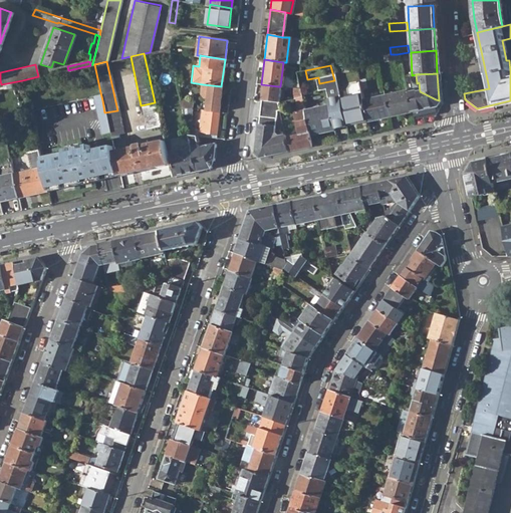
[(410,111),(412,118),(436,113),(434,106),(439,100),(436,99),(420,91),(414,93),(414,91),(410,92),(406,75),(402,76),(406,91),(410,111)]
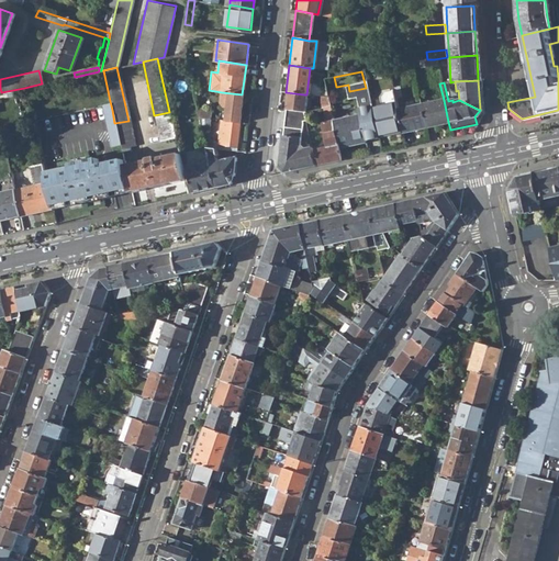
[(370,107),(377,138),(400,133),(395,110),(392,96),(391,90),(379,92),(376,98),(378,105),(370,107)]
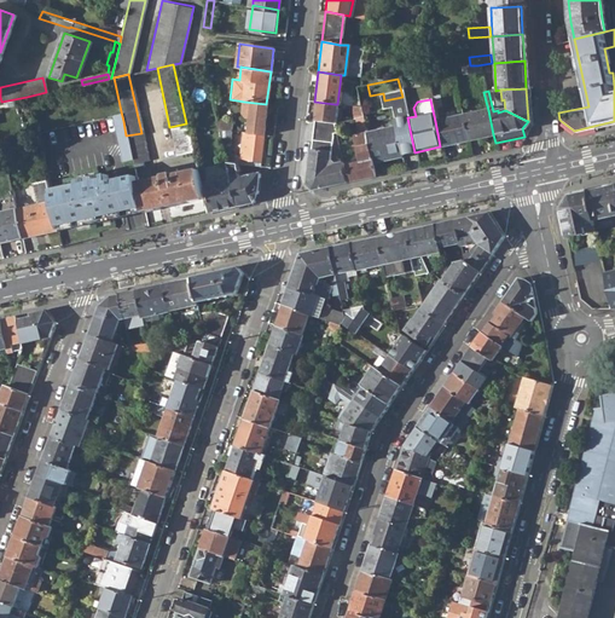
[(243,116),(251,117),(250,132),(262,134),(266,104),(244,102),(243,116)]
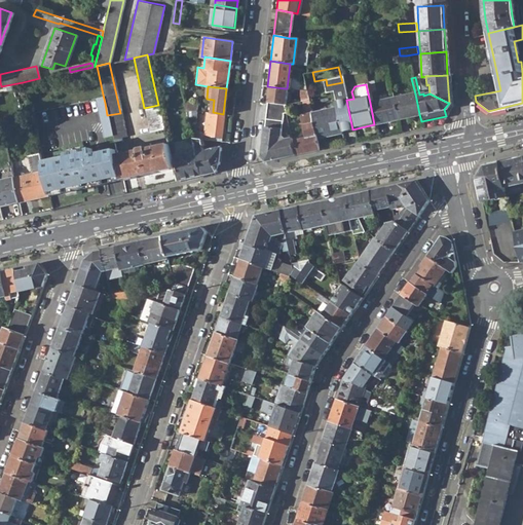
[(284,104),(285,88),(267,86),(265,103),(281,105),(284,104)]
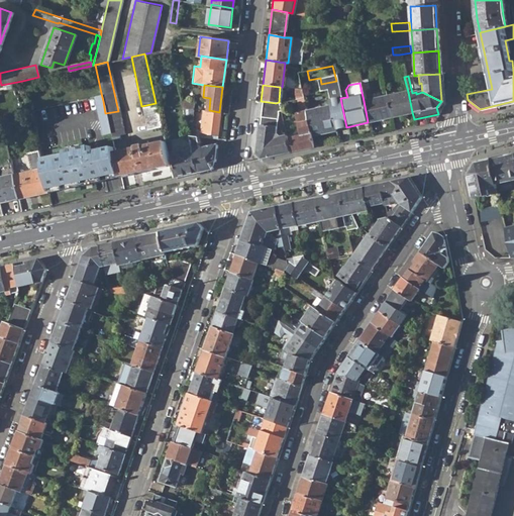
[(299,90),(291,89),(293,100),(301,99),(299,90)]
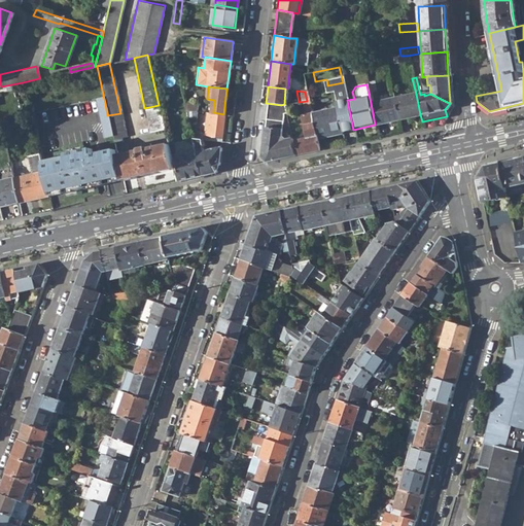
[(397,119),(420,114),(416,94),(392,98),(397,119)]
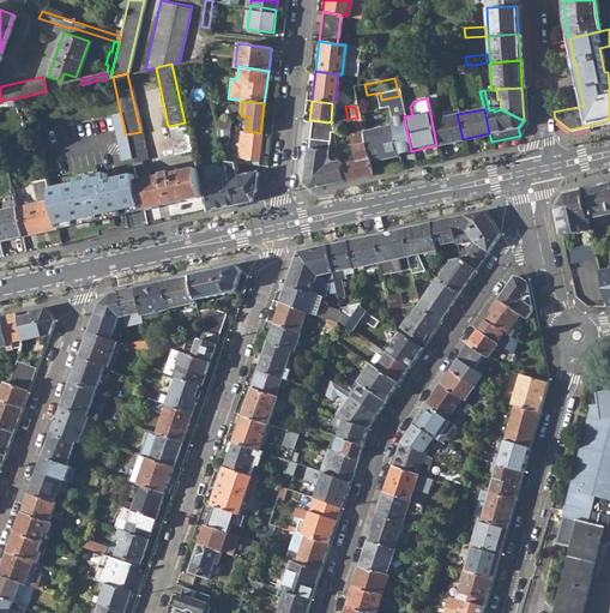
[(118,151),(119,160),(130,157),(122,120),(120,110),(109,113),(115,142),(118,140),(120,151),(118,151)]
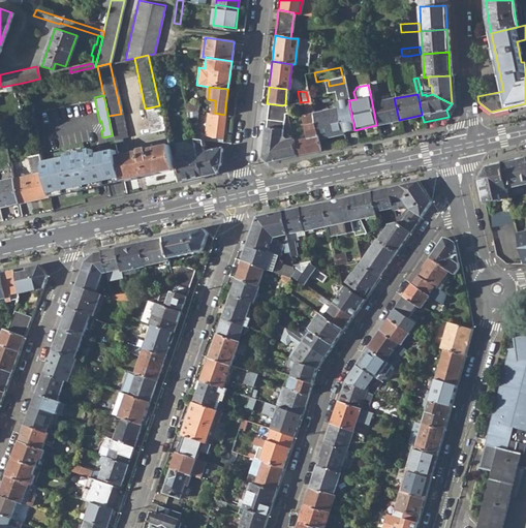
[(372,103),(376,125),(399,120),(394,98),(372,103)]
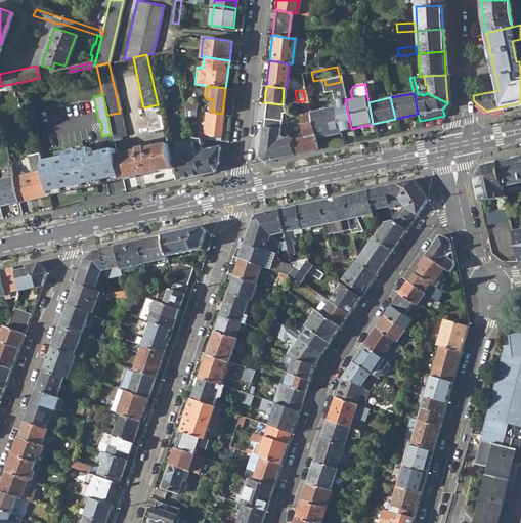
[(258,156),(262,161),(291,155),(287,137),(280,138),(279,135),(276,135),(277,113),(281,114),(279,104),(264,102),(258,156)]
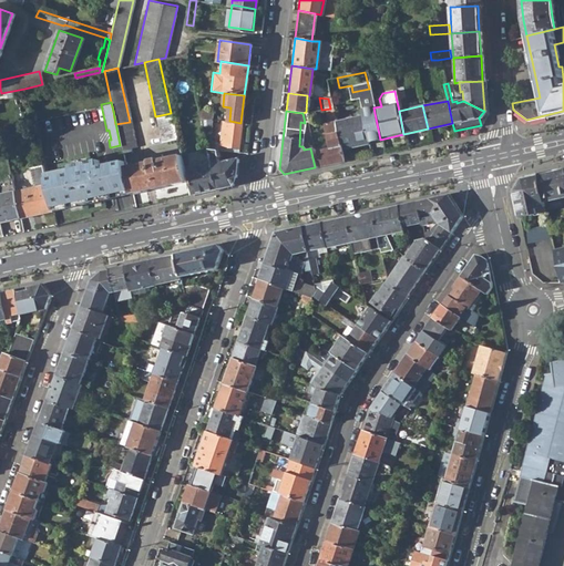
[(154,116),(160,142),(175,139),(171,113),(155,116),(154,116)]
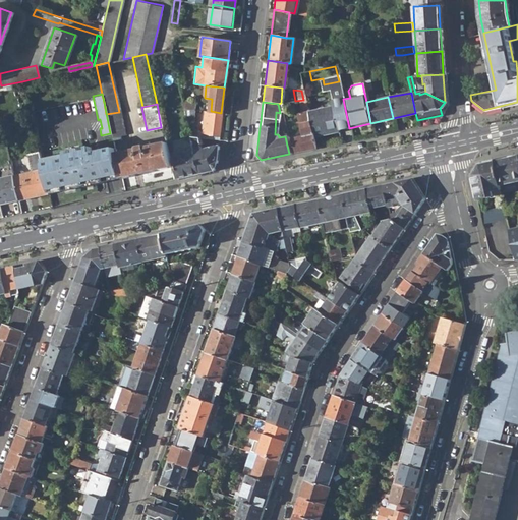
[(308,122),(311,133),(337,127),(332,107),(306,112),(308,122)]
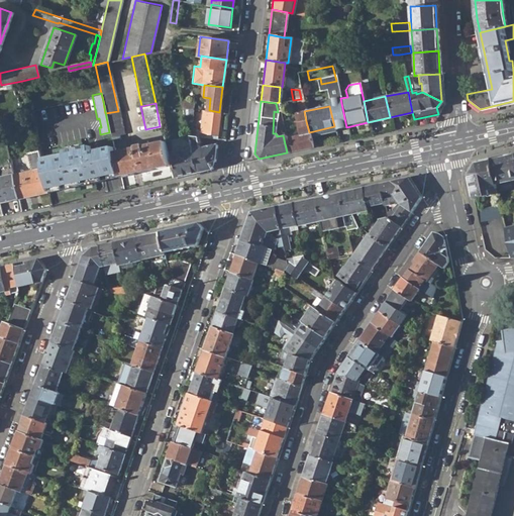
[(199,134),(216,136),(219,112),(209,110),(202,110),(199,134)]
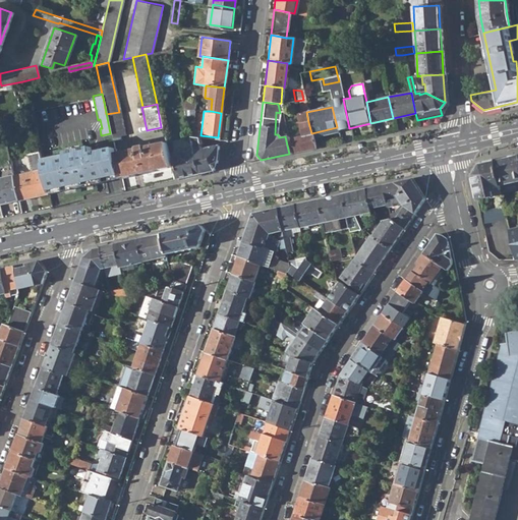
[(110,133),(112,140),(119,138),(119,134),(123,133),(119,112),(106,114),(110,133)]
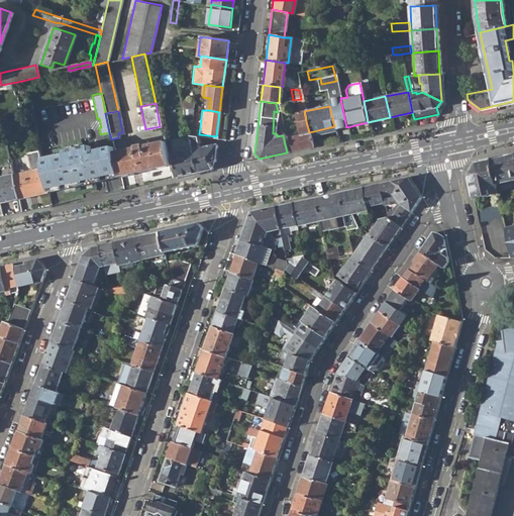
[(288,138),(291,151),(312,146),(309,132),(306,121),(296,123),(299,136),(288,138)]
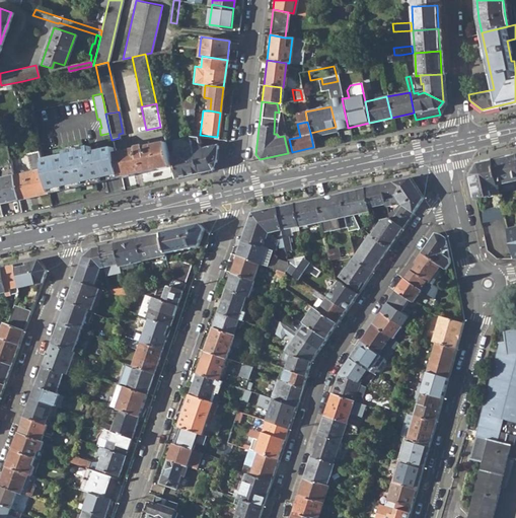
[(191,149),(196,172),(212,169),(214,161),(216,146),(199,149),(197,137),(189,136),(191,149)]
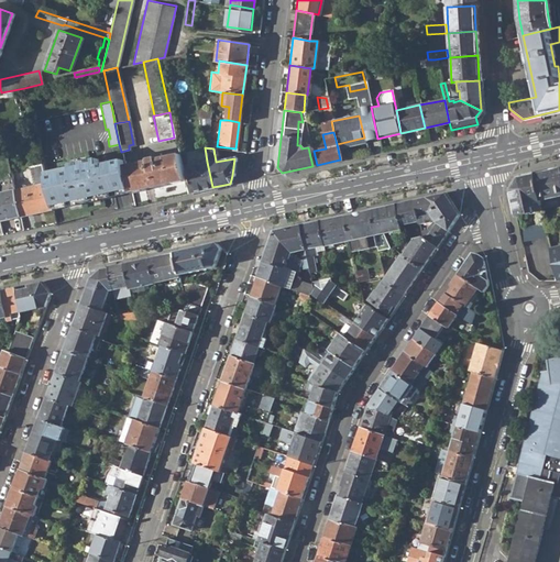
[(129,191),(130,193),(183,180),(177,154),(155,160),(154,157),(146,158),(146,161),(123,166),(129,191)]
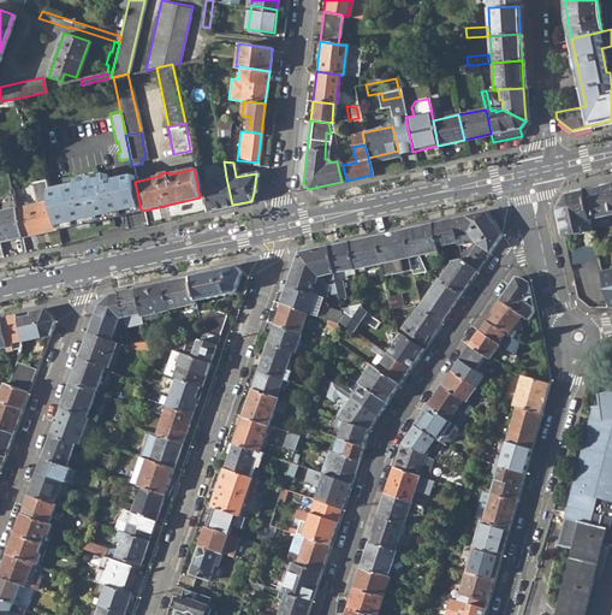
[(55,229),(141,210),(135,182),(134,175),(106,181),(104,172),(75,179),(76,187),(48,193),(55,229)]
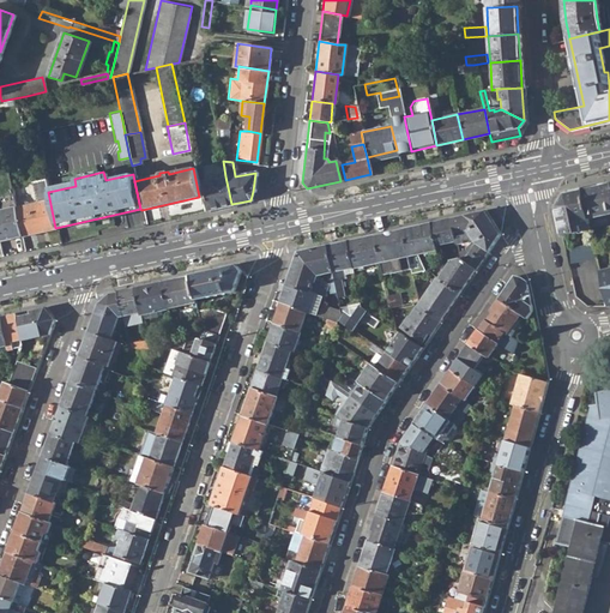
[(200,185),(206,210),(231,204),(225,176),(207,180),(209,184),(200,185)]
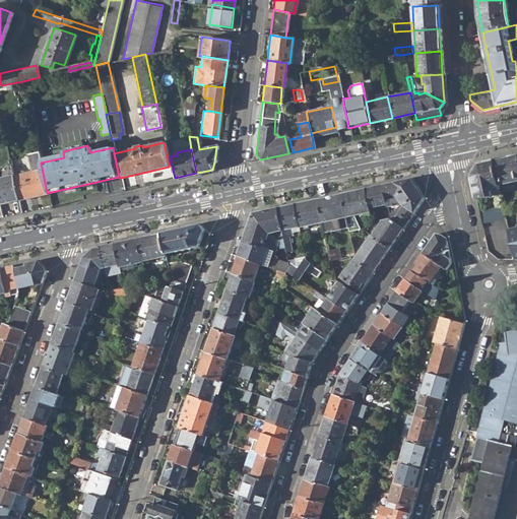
[(11,176),(17,200),(47,194),(47,193),(41,163),(38,152),(26,154),(29,169),(11,173),(11,176)]
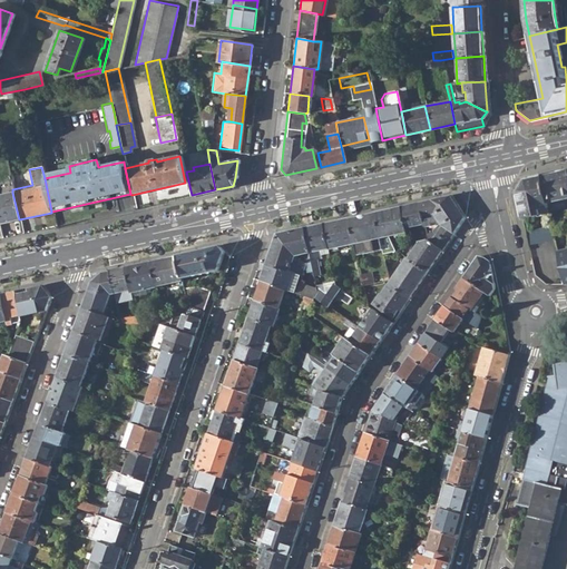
[(539,176),(545,202),(566,197),(566,172),(566,170),(539,176)]
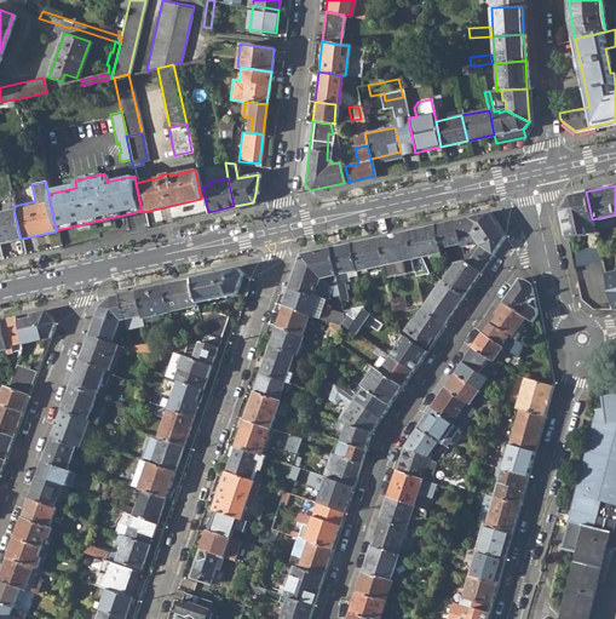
[(558,208),(565,238),(594,231),(592,219),(586,191),(566,195),(558,208)]
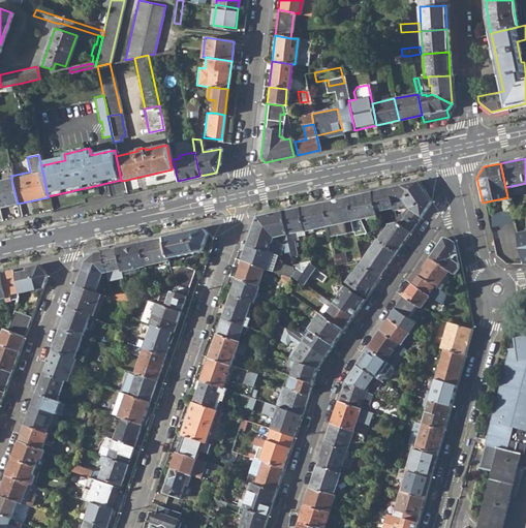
[(0,208),(18,204),(11,179),(0,181),(0,208)]
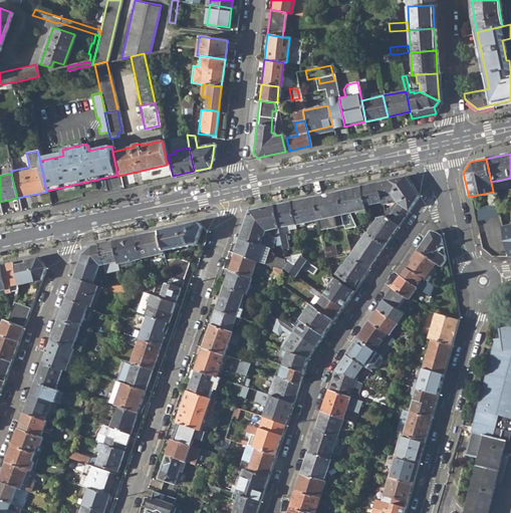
[(382,216),(397,225),(417,195),(404,177),(375,183),(379,201),(380,204),(386,202),(386,200),(391,199),(392,202),(387,209),(381,210),(382,216)]
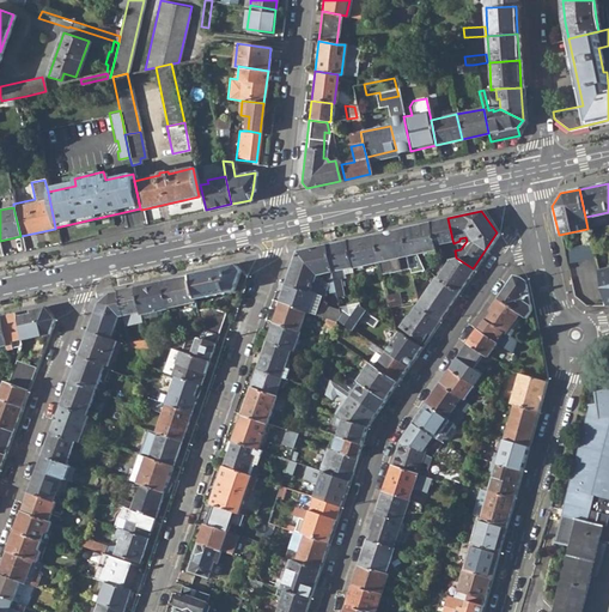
[(426,223),(431,244),(452,240),(448,218),(426,223)]
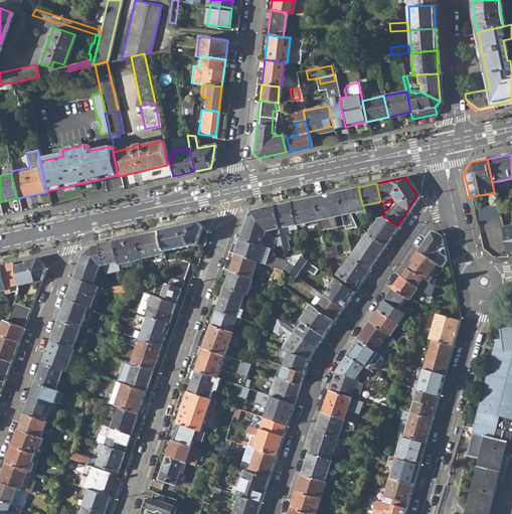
[(336,192),(341,213),(363,209),(362,205),(358,187),(336,192)]
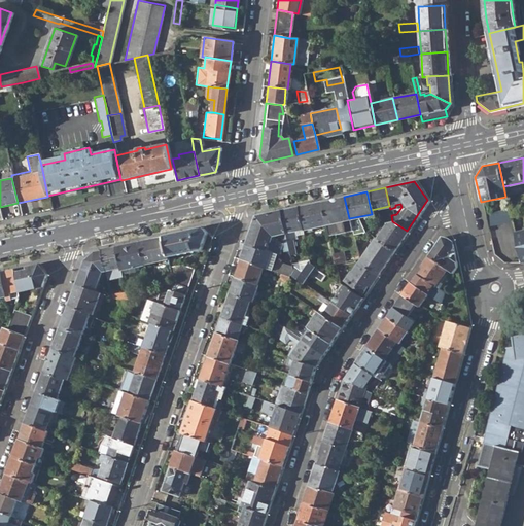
[(325,224),(327,235),(351,230),(349,218),(344,197),(320,202),(325,224)]
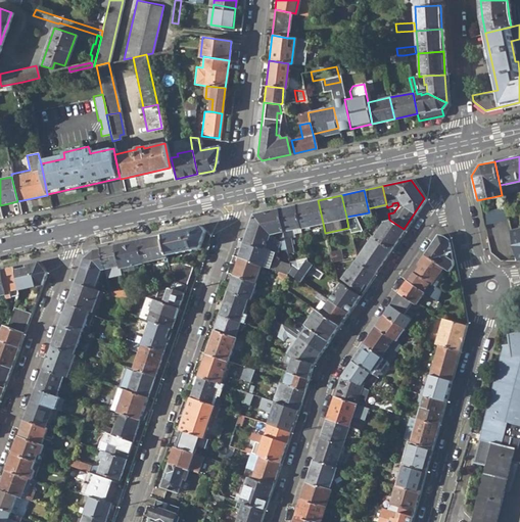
[(298,228),(323,223),(318,200),(294,205),(298,227),(298,228)]
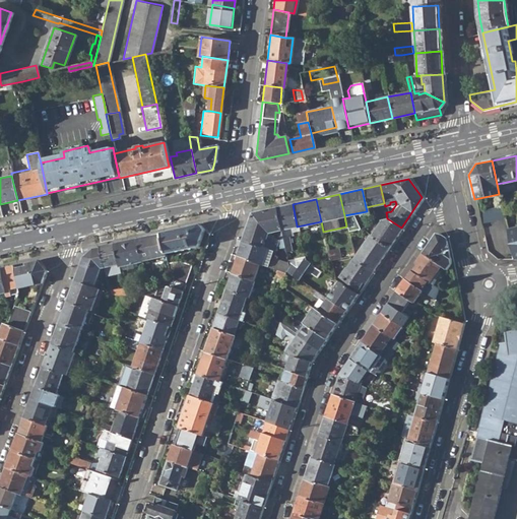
[(289,228),(297,225),(293,204),(274,208),(279,230),(285,253),(292,252),(288,236),(291,235),(289,228)]
